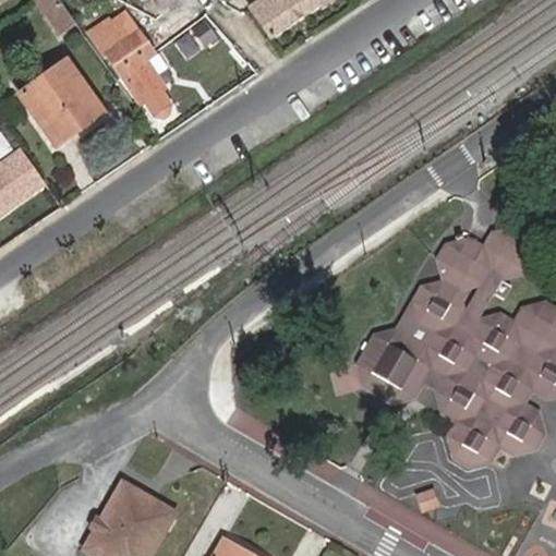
[(34,0),(57,34),(73,23),(56,0),(34,0)]
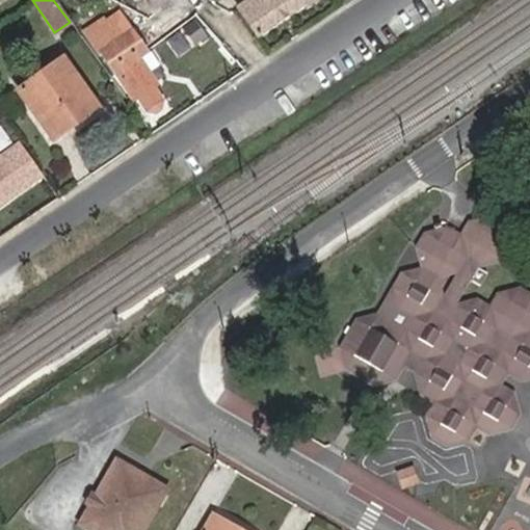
[(302,3),(306,4),(312,0),(244,0),(236,6),(255,34),(302,3)]
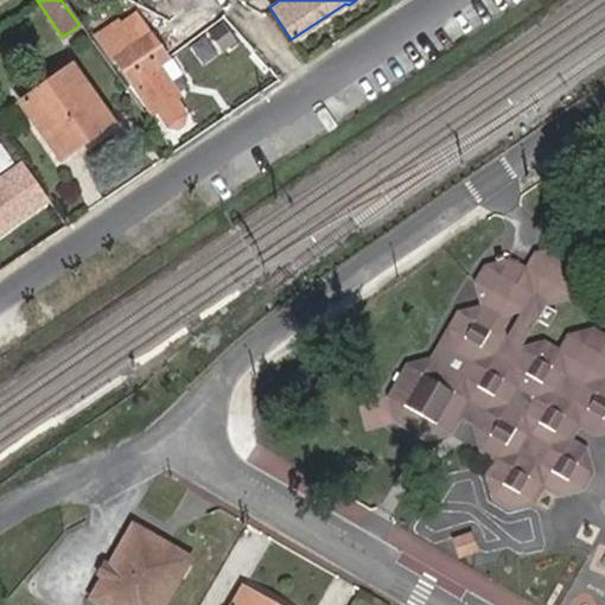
[(148,30),(135,11),(120,23),(129,36),(125,39),(128,45),(148,30)]
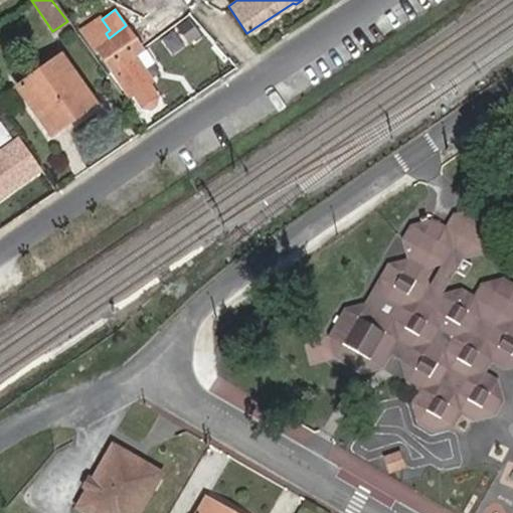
[(111,69),(135,54),(143,49),(126,25),(109,38),(106,33),(110,30),(102,19),(81,32),(98,54),(100,53),(111,69)]
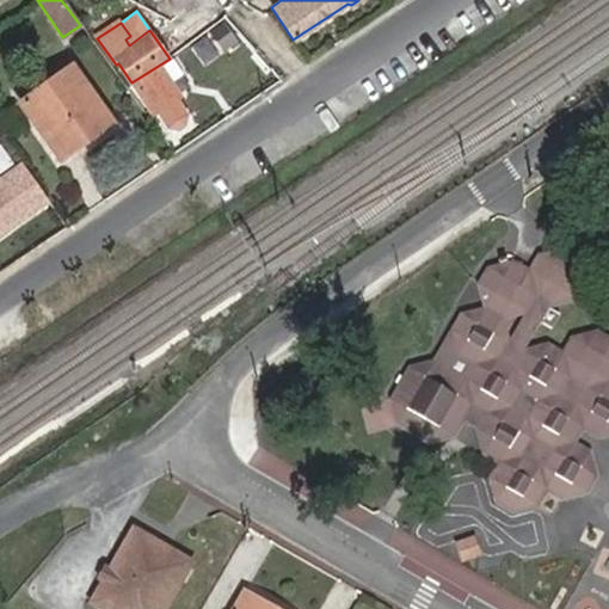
[(177,98),(182,96),(160,65),(131,82),(153,114),(160,109),(171,124),(179,125),(182,124),(185,110),(177,98)]
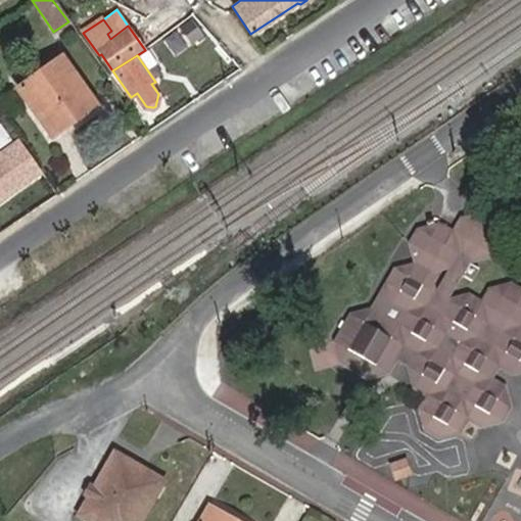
[(50,135),(94,104),(60,56),(17,88),(50,135)]
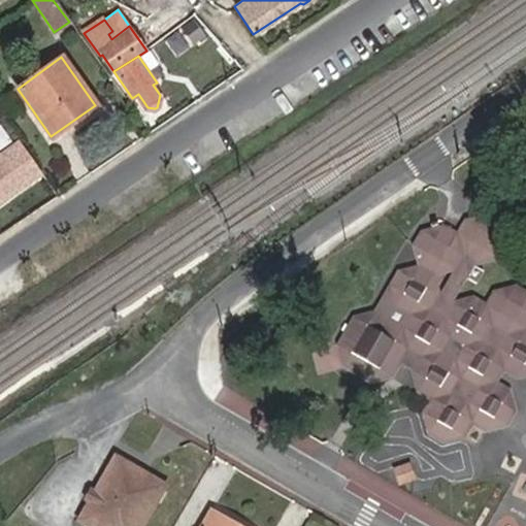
[(51,136),(55,142),(98,109),(95,105),(51,136)]
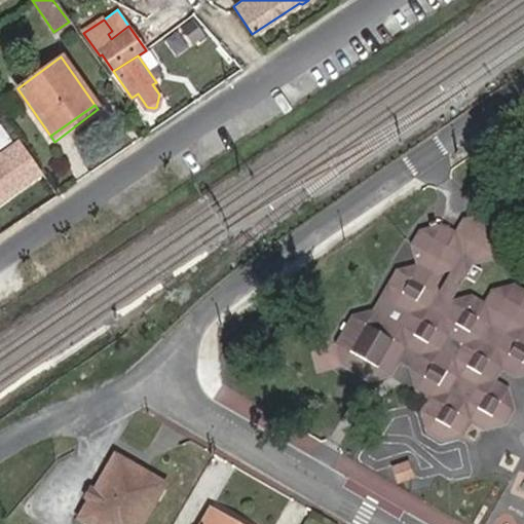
[(0,140),(5,146),(16,136),(3,119),(0,121),(0,140)]
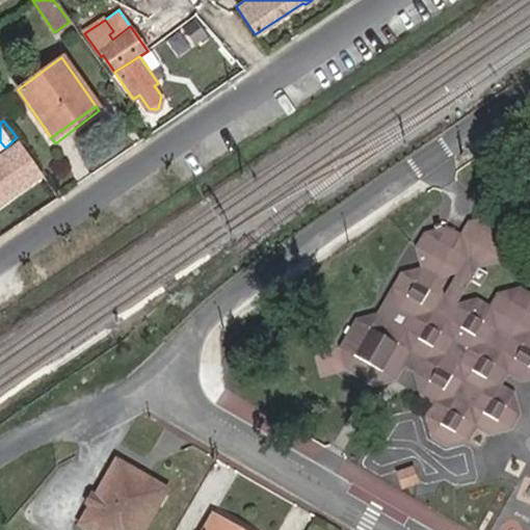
[(0,209),(16,197),(0,175),(0,209)]
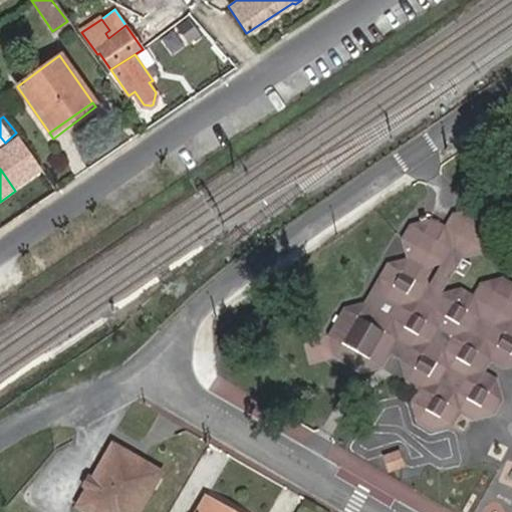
[(384,298),(396,305),(390,316),(364,301),(341,307),(327,333),(332,353),(360,370),(381,364),(384,363),(390,352),(400,359),(405,380),(419,388),(411,401),(416,422),(430,429),(453,424),(460,412),(471,419),(494,413),(501,399),(497,378),(484,370),(490,359),(503,366),(511,363),(511,282),(499,276),(479,282),(472,294),(458,287),(441,291),(461,256),(484,251),(493,235),(489,216),(472,206),(452,212),(444,226),(430,217),(409,224),(401,238),(405,256),(388,261),(377,278),(384,298)]
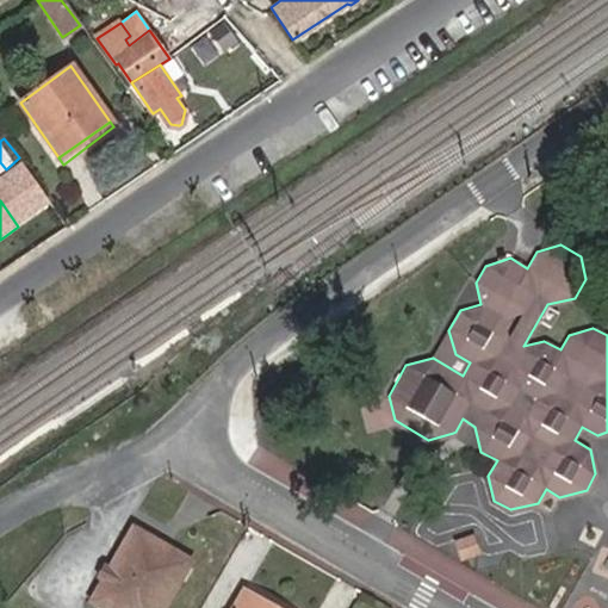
[(90,597),(106,607),(159,607),(187,559),(131,527),(109,565),(103,563),(95,576),(100,579),(90,597)]
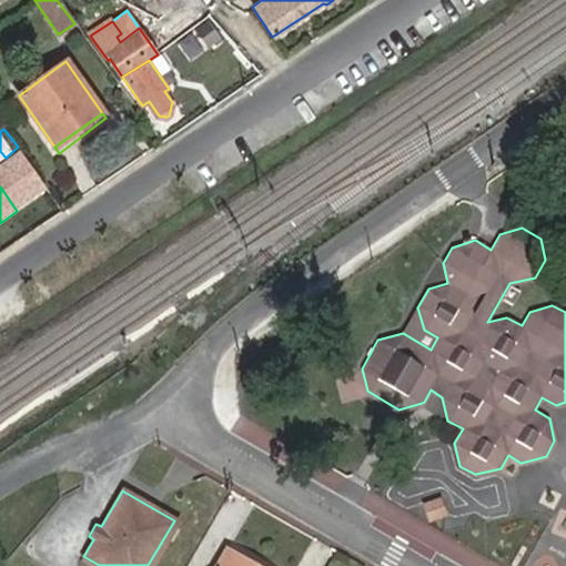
[(430,521),(443,516),(436,497),(424,503),(430,521)]
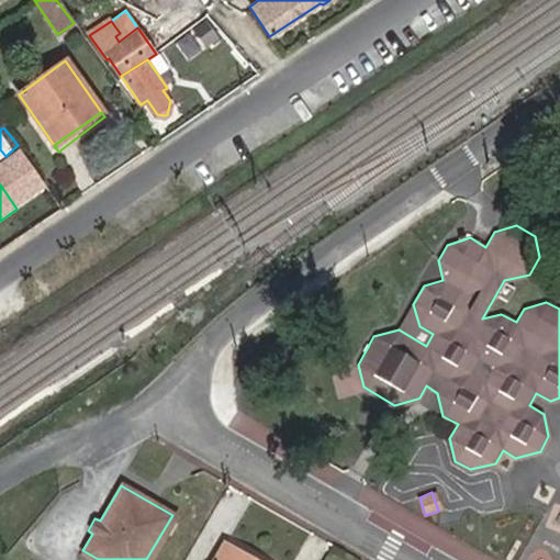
[(247,559),(245,559),(244,559),(233,559),(236,553),(223,545),(213,559),(247,559)]
